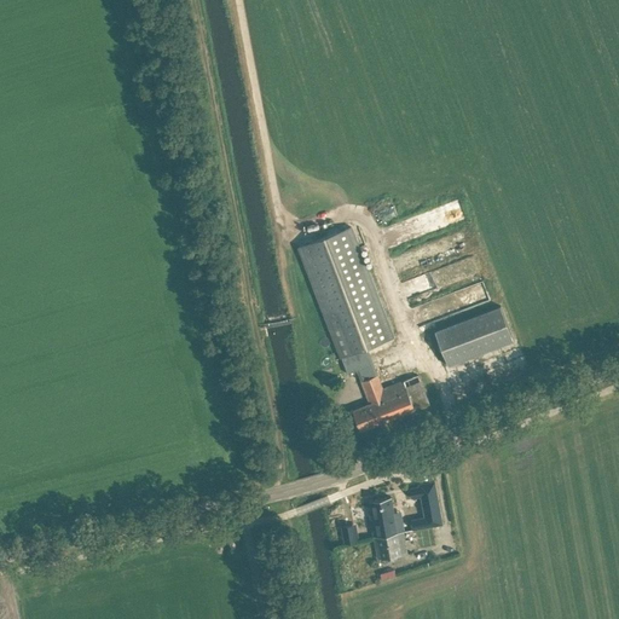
[(348,372),(358,369),(362,381),(377,375),(368,347),(394,336),(352,226),(299,246),(348,372)]
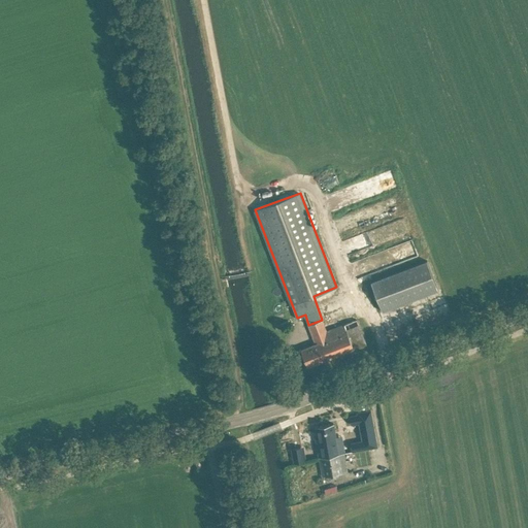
[(405,221),(342,239),(348,258),(411,239),(405,221)]
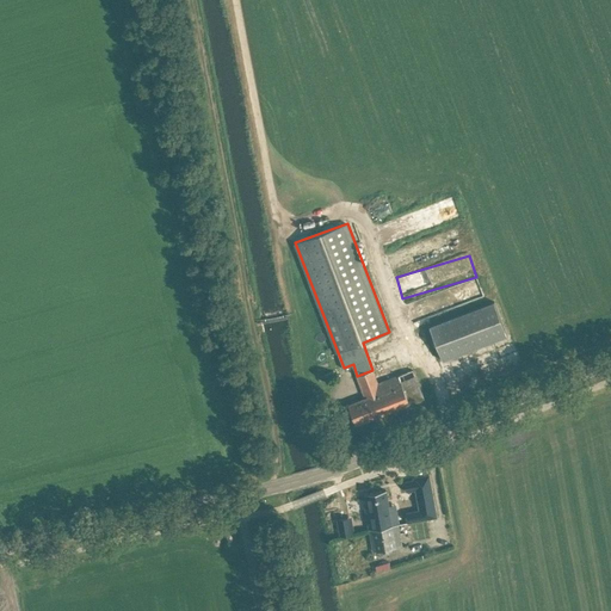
[(476,283),(461,287),(466,300),(480,295),(476,283)]
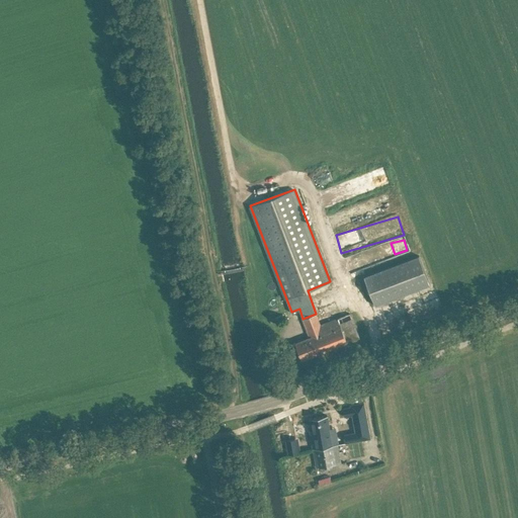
[(430,284),(419,256),(364,277),(375,306),(430,284)]
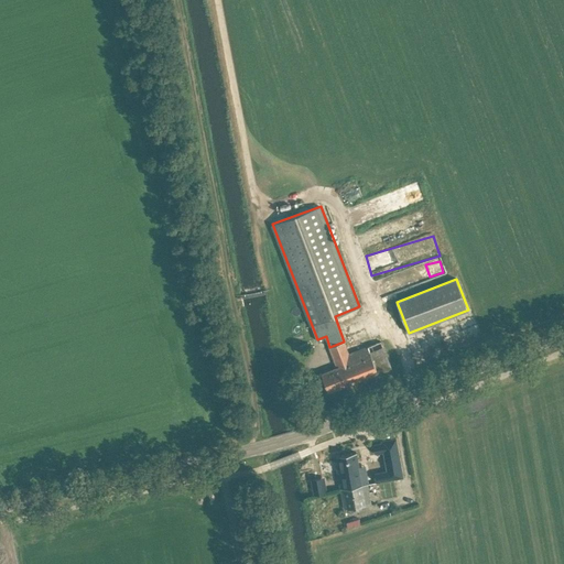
[(447,338),(451,346),(466,339),(463,332),(447,338)]
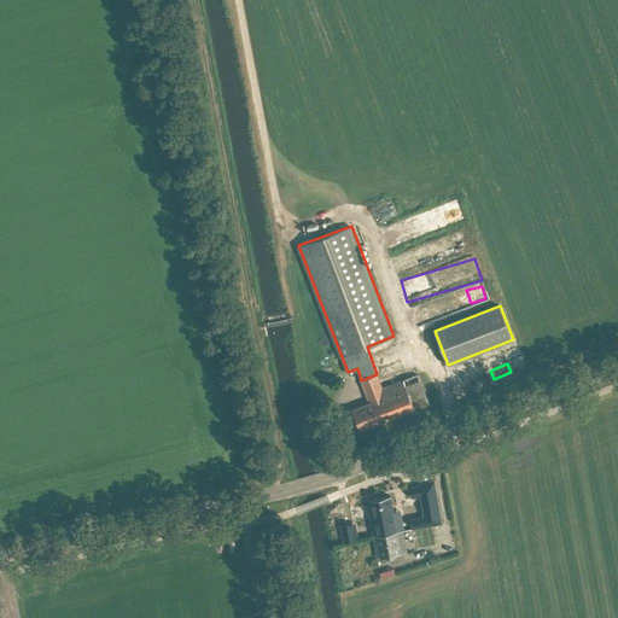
[(414,409),(403,379),(383,388),(377,374),(361,380),(369,402),(353,409),(361,430),(414,409)]
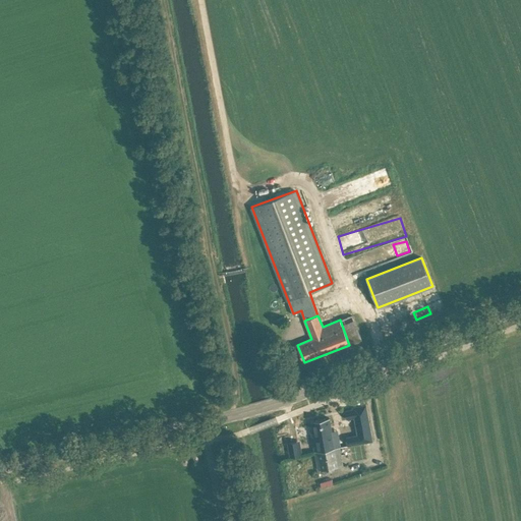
[(361,340),(352,315),(340,320),(349,345),(361,340)]
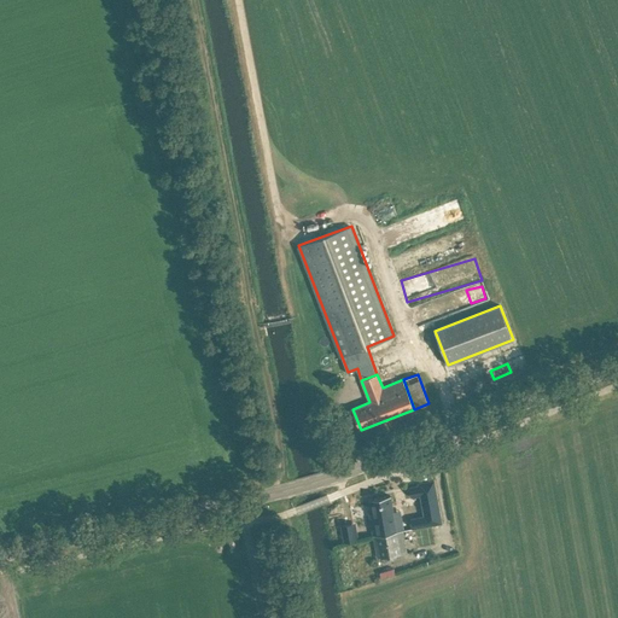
[(421,484),(412,485),(413,495),(423,493),(426,514),(413,517),(414,526),(442,522),(435,479),(420,482),(421,484)]
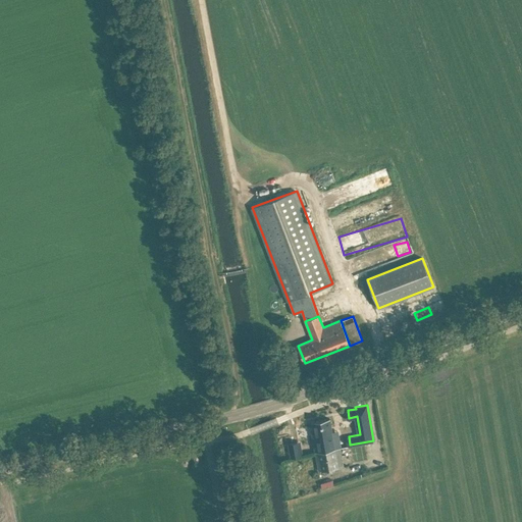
[(313,422),(315,435),(313,435),(316,452),(334,448),(329,419),(313,422)]
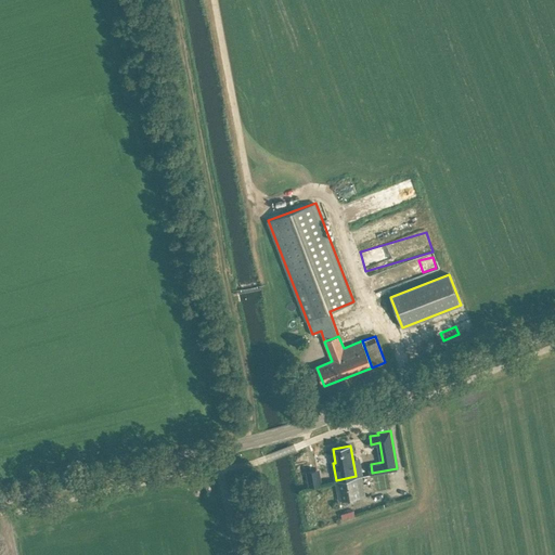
[(313,472),(304,474),(308,488),(317,485),(313,472)]
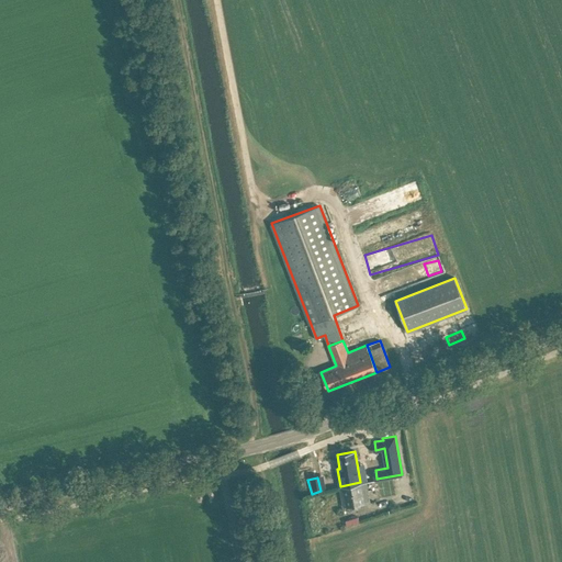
[(340,486),(344,506),(364,503),(360,482),(340,486)]
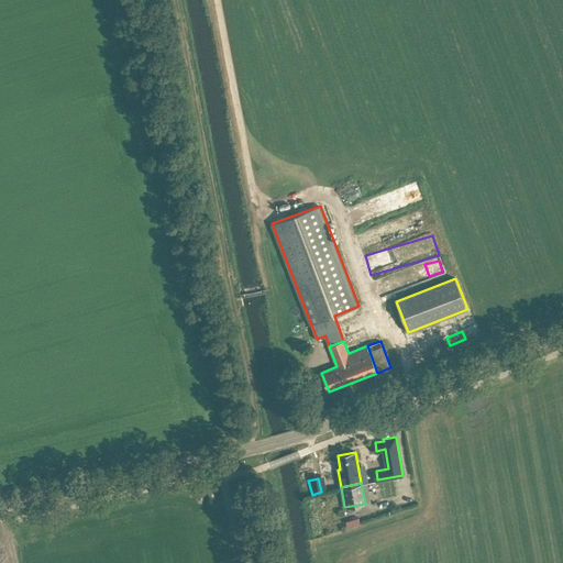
[(360,516),(346,520),(349,526),(361,522),(360,516)]
